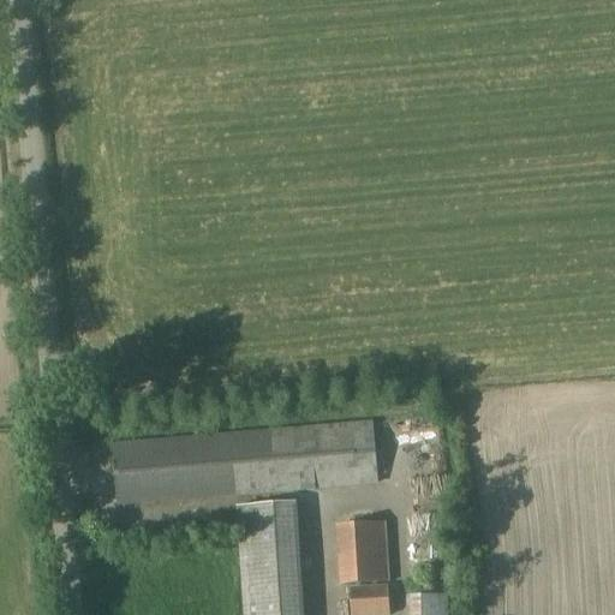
[(377,484),(372,423),(112,445),(117,507),(377,484)]
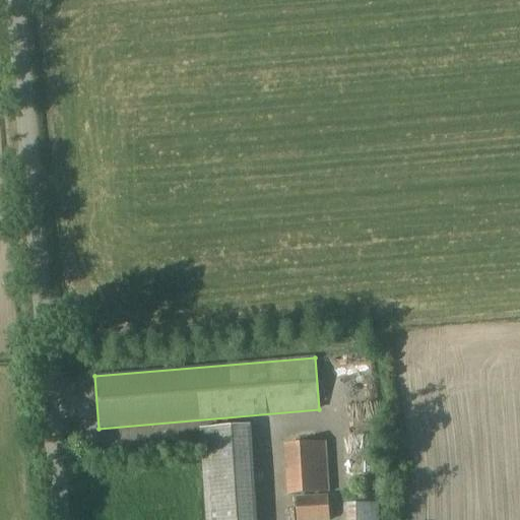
[(206,519),(256,519),(251,427),(201,430),(206,519)]
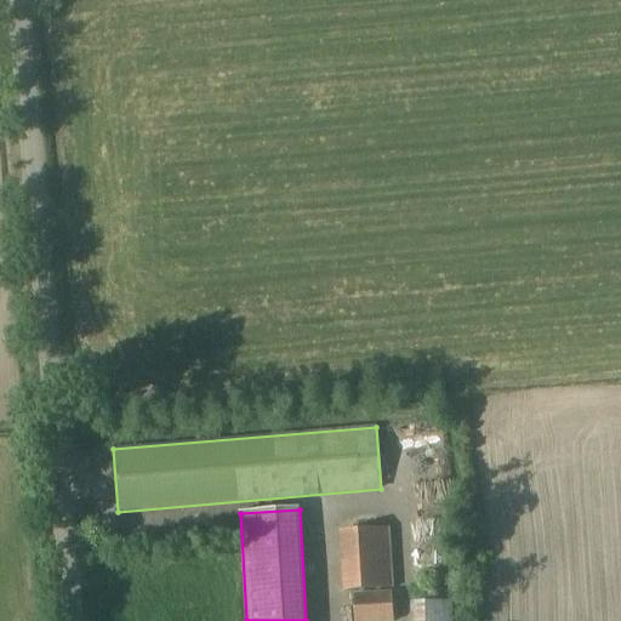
[(388,588),(385,528),(342,530),(345,591),(388,588)]
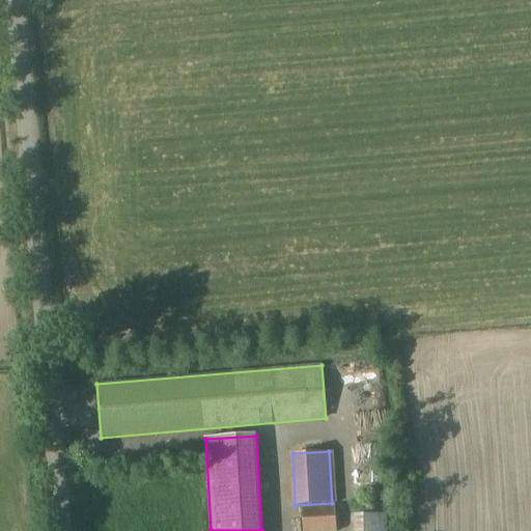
[(324,530),(335,530),(334,507),(303,508),(304,530),(324,530)]
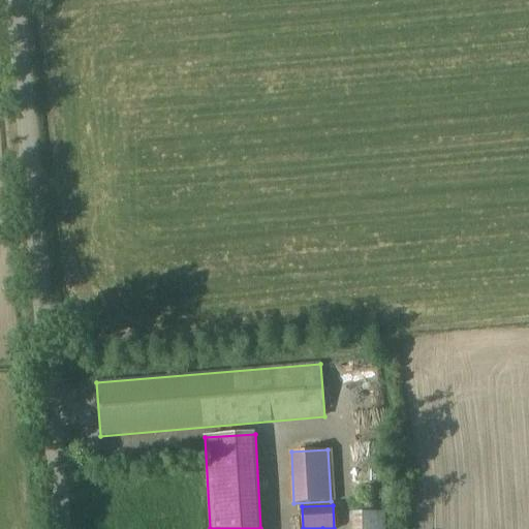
[(342,512),(342,528),(373,528),(373,511),(342,512)]
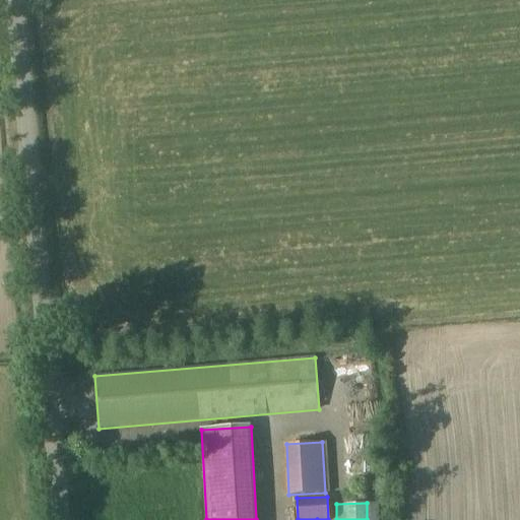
All buildings are outlined.
